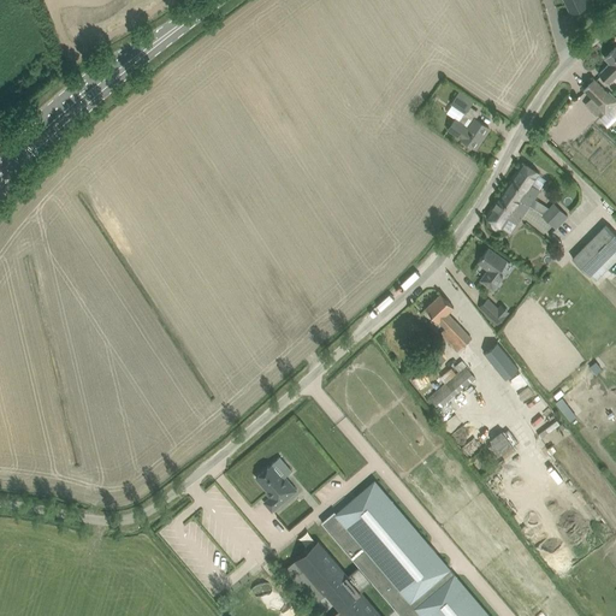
[(564,0),(572,13),(590,4),(587,0),(564,0)]
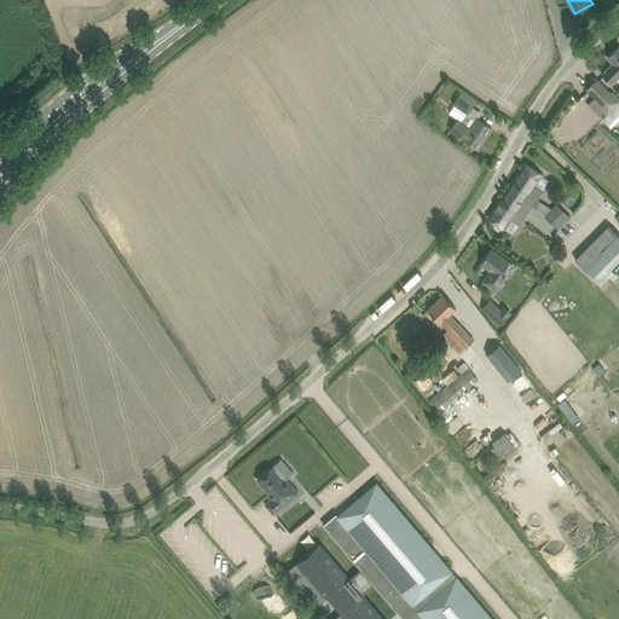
[(602,74),(612,84),(618,76),(618,46),(608,58),(613,63),(602,74)]
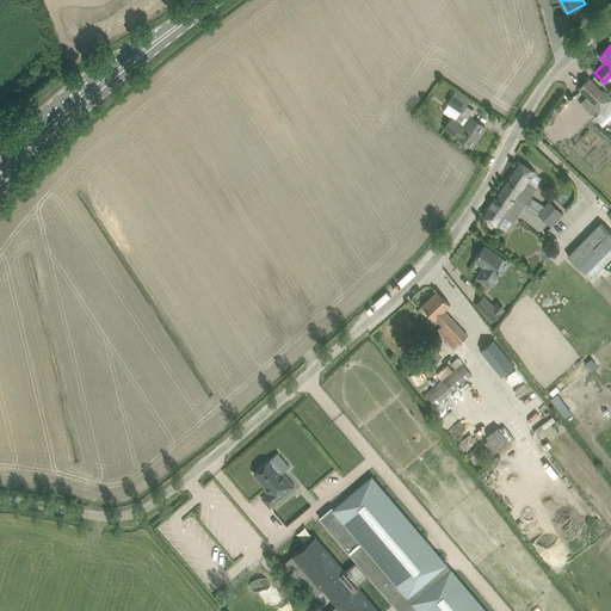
[(587,97),(581,103),(592,112),(598,107),(603,112),(610,103),(610,97),(604,91),(603,92),(590,79),(579,88),(587,97)]
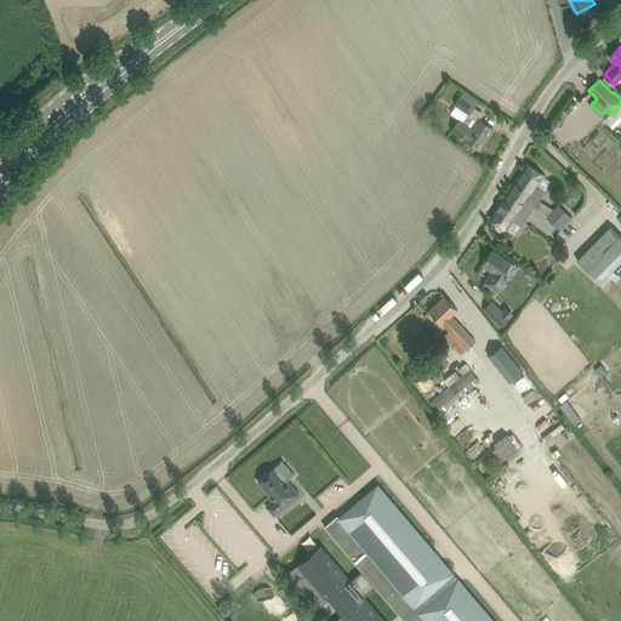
[(494,129),(484,123),(469,113),(477,102),(463,92),(455,104),(468,114),(462,123),(460,120),(453,130),(465,138),(480,149),(494,129)]
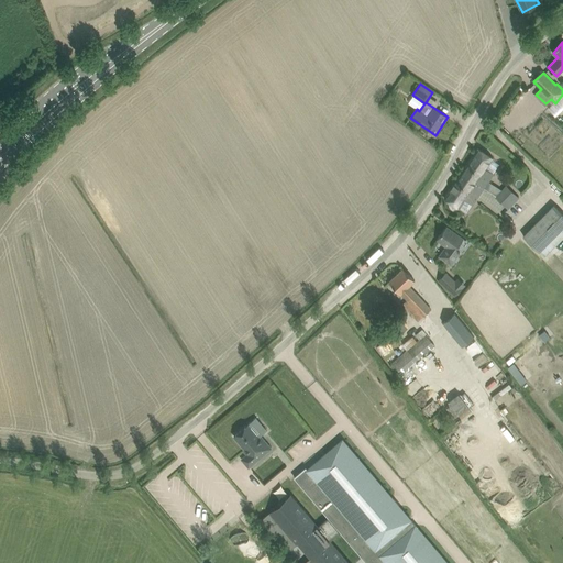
[(489,180),(494,174),(486,168),(494,158),(478,147),(466,165),(489,180)]
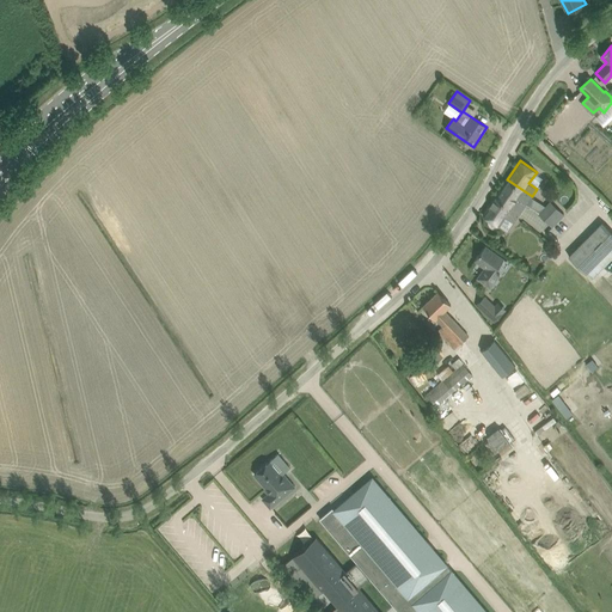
[(483,215),(500,226),(506,216),(514,222),(516,218),(532,196),(507,179),(483,215)]
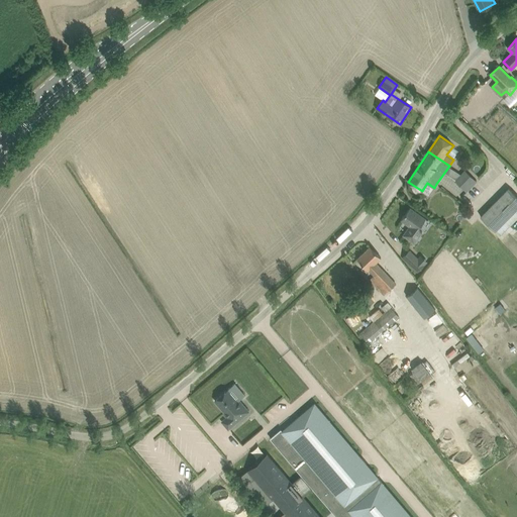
[(467,191),(477,181),(466,171),(455,181),(467,191)]
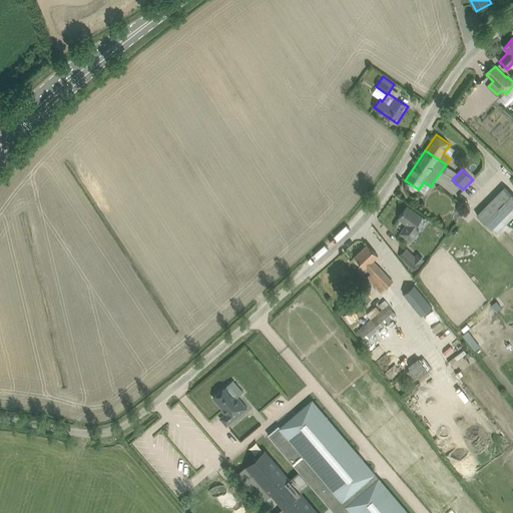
[(506,224),(512,216),(512,193),(505,186),(477,215),(491,229),(501,219),(506,224)]
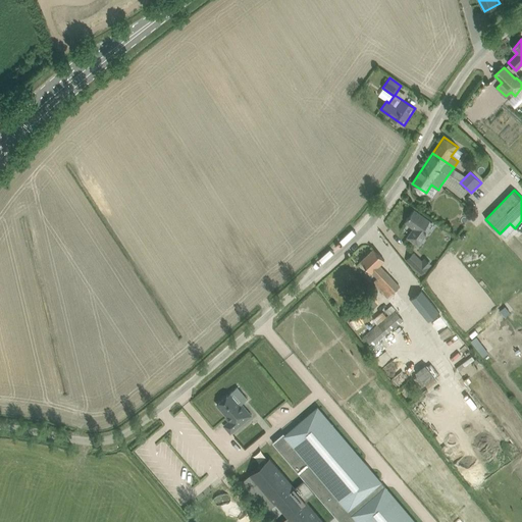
[(419,245),(426,235),(422,231),(430,221),(414,210),(405,222),(414,228),(413,230),(408,238),(419,245)]
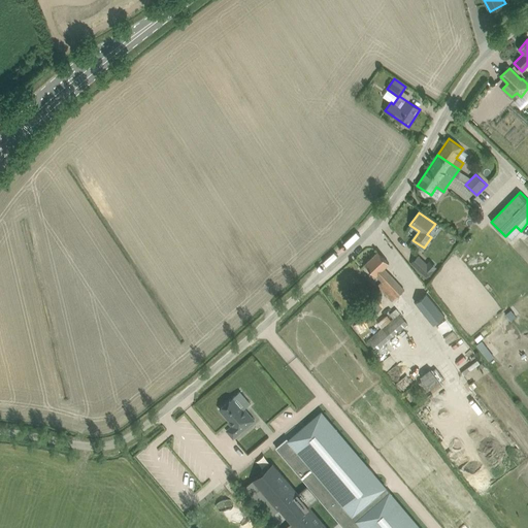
[(337,253),(340,255),(352,242),(349,240),(337,253)]
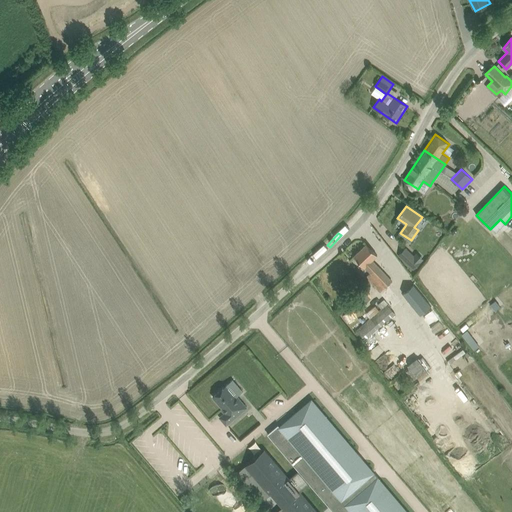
[(367,244),(354,256),(361,263),(365,267),(371,272),(366,277),(381,292),(392,280),(388,276),(372,260),(377,255),(374,251),(367,244)]
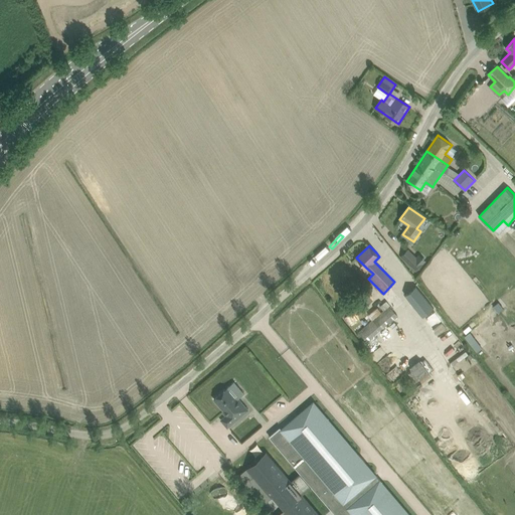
[(407,249),(400,258),(415,272),(423,264),(407,249)]
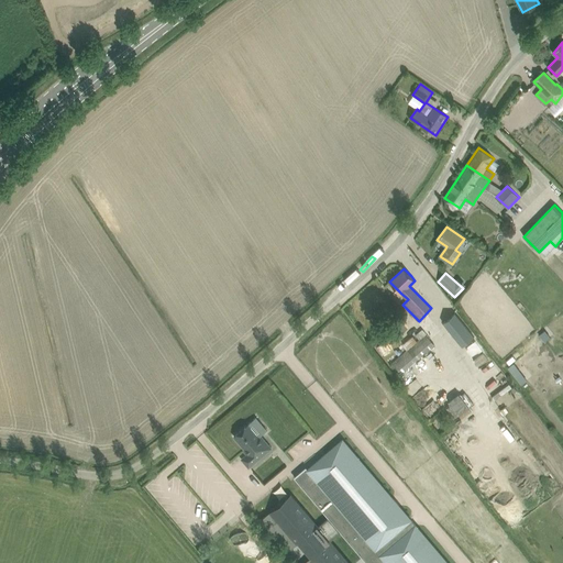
[(455,312),(443,322),(462,346),(473,338),(474,337),(468,330),(455,312)]
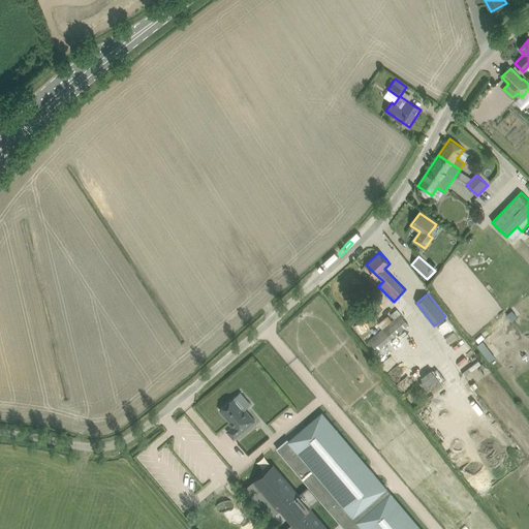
[(377,350),(409,324),(401,314),(369,340),(377,350)]
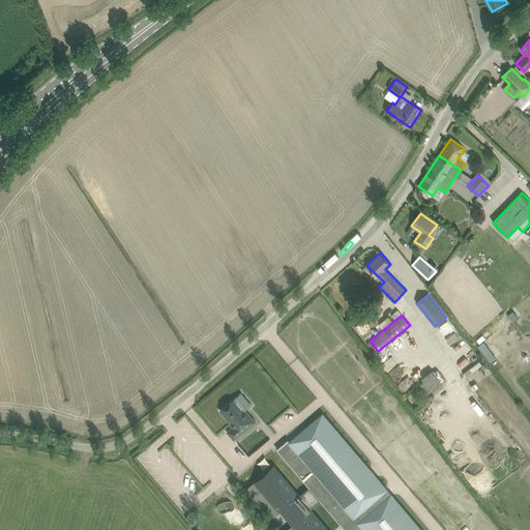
[(428,392),(441,382),(432,371),(422,378),(424,380),(420,383),(428,392)]
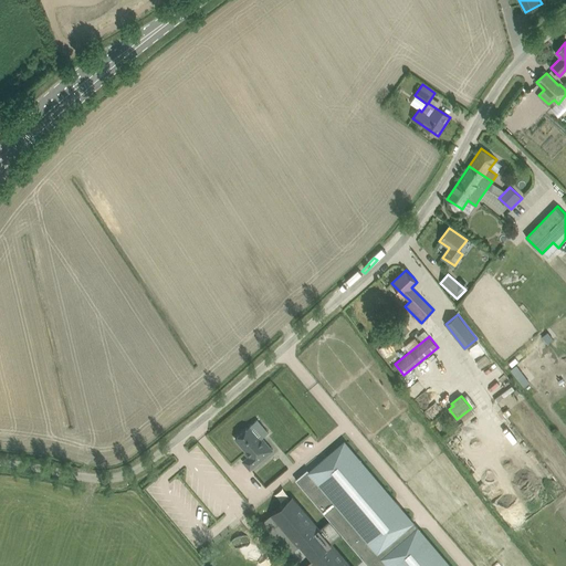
[(264,443),(250,426),(236,438),(250,456),(243,461),(250,470),(273,450),(265,442),(264,443)]
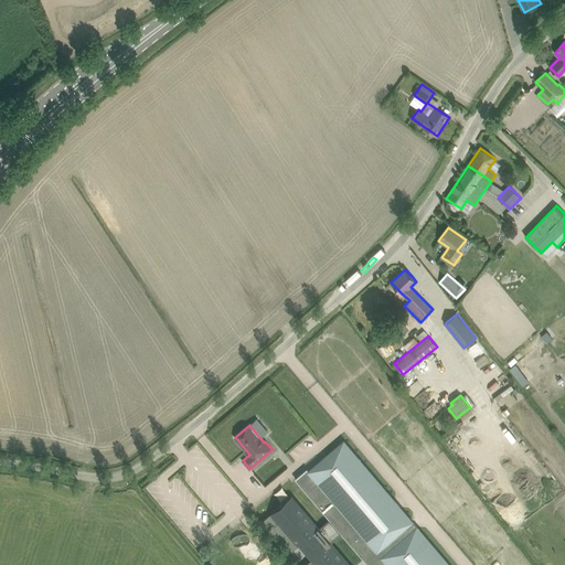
[(296,479),(369,564),(449,564),(344,441),(308,471),(307,470),(296,479)]
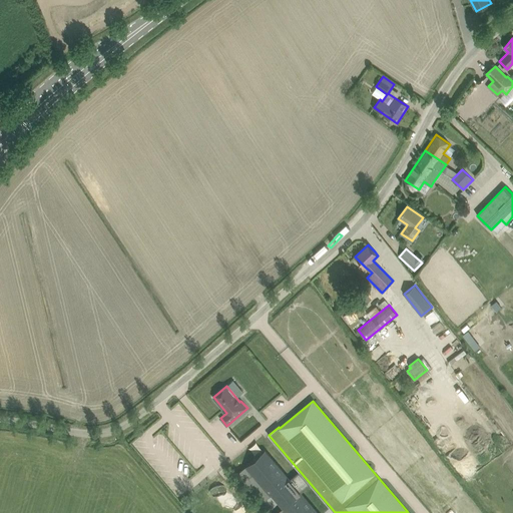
[(258,470),(248,477),(267,498),(273,494),(284,508),(279,512),(320,512),(302,492),(311,485),(299,471),(291,479),(266,450),(265,450),(270,455),(255,467),(258,470)]
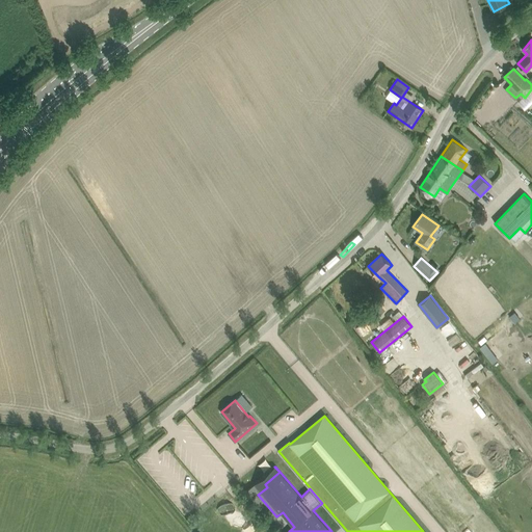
All buildings are outlined.
